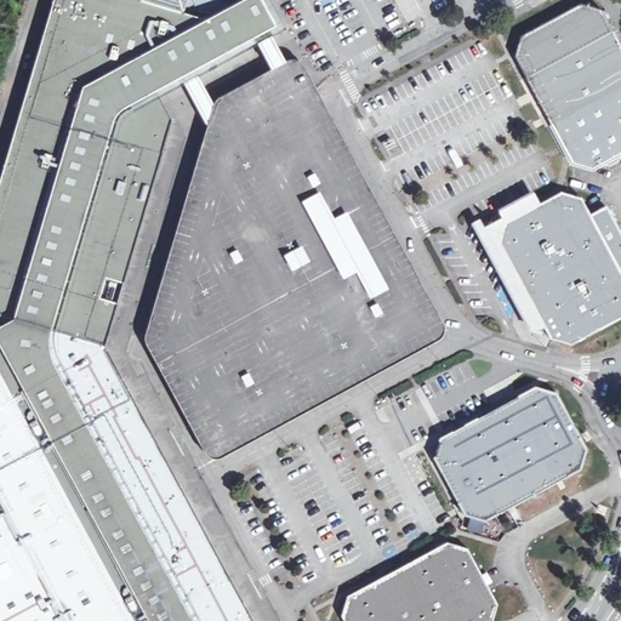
[(53,0),(0,181),(0,332),(151,620),(246,620),(98,348),(165,115),(152,90),(178,75),(188,70),(194,67),(252,36),(263,32),(269,28),(277,24),(263,0),(53,0)]
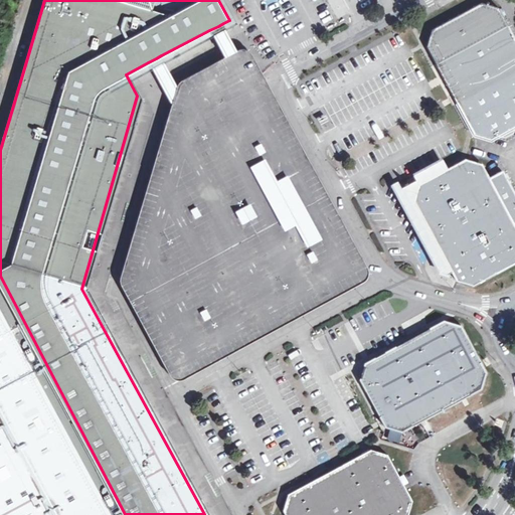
[(438,64),(511,27),(500,7),(483,3),(432,30),(427,45),(431,51),(438,64)]
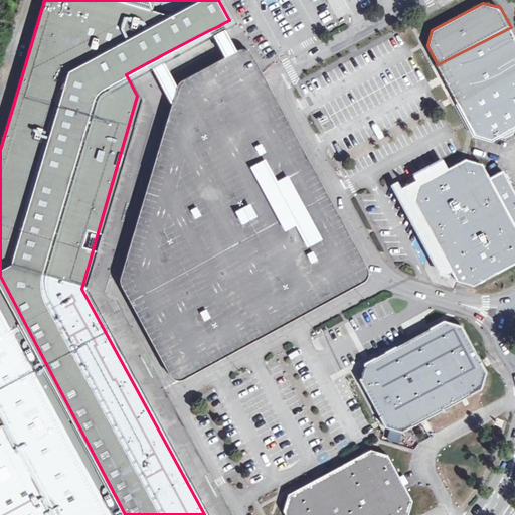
[(231,53),(237,50),(230,38),(223,23),(218,26),(209,30),(217,44),(223,57),(231,53)]
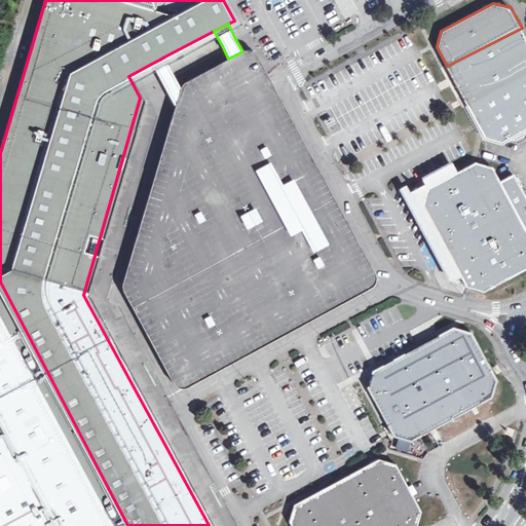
[(478,124),(525,100),(525,36),(522,28),(447,66),(454,80),(478,124)]
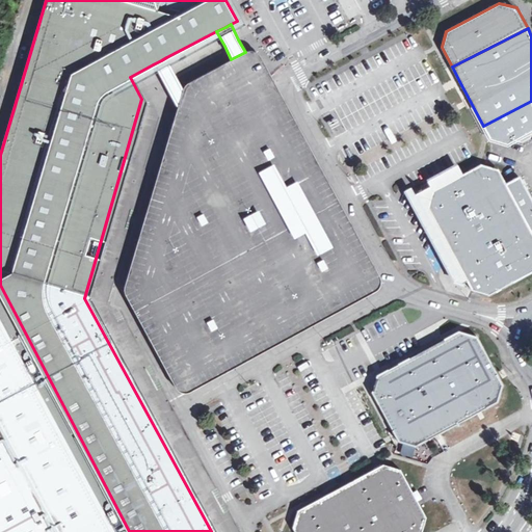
[(179,98),(176,108),(168,136),(159,173),(143,224),(127,281),(124,287),(124,291),(124,292),(166,369),(174,382),(179,391),(182,393),(185,394),(190,393),(366,298),(369,296),(372,293),(376,284),(377,277),(377,272),(376,268),(292,112),(276,84),(268,69),(265,63),(261,55),(258,52),(255,51),(253,50),(249,50),(245,52),(239,55),(231,59),(185,83),(183,85),(182,87),(179,98)]
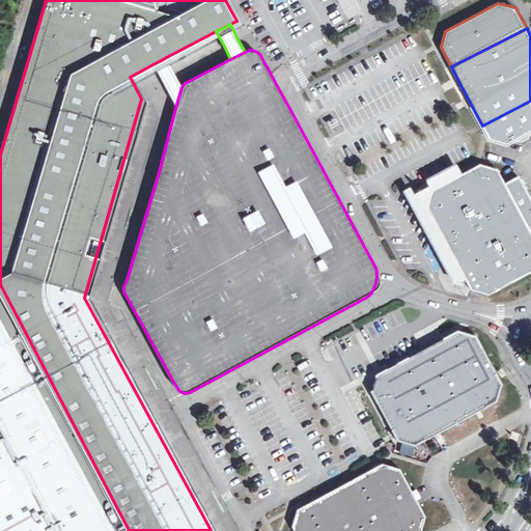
[(178,98),(182,87),(174,73),(166,57),(161,60),(152,64),(166,87),(175,108),(178,98)]
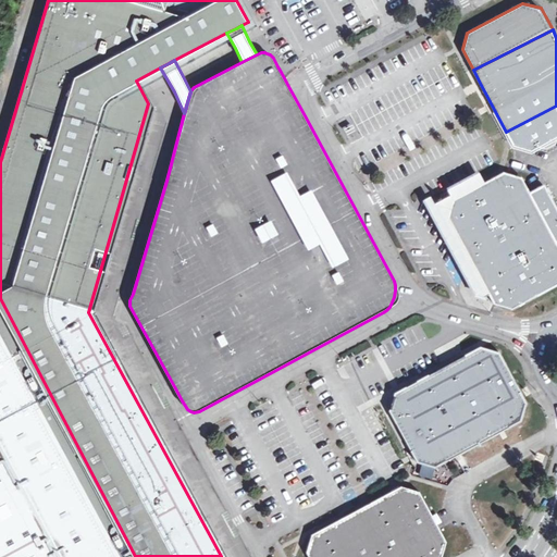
[(556,106),(506,132),(514,145),(531,150),(539,146),(546,148),(556,144),(556,139),(556,106)]
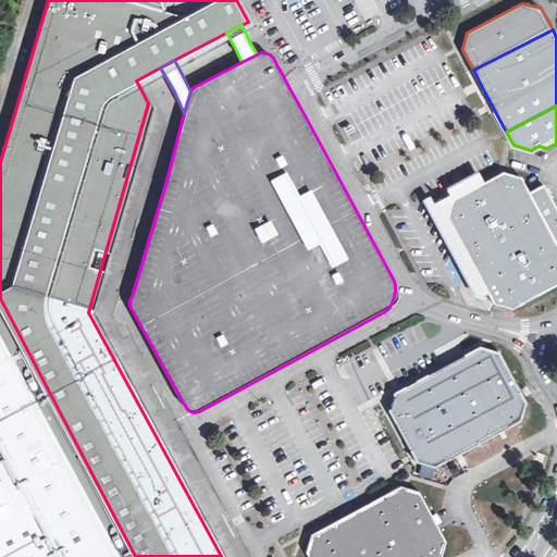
[(350,140),(359,136),(353,124),(344,128),(350,140)]
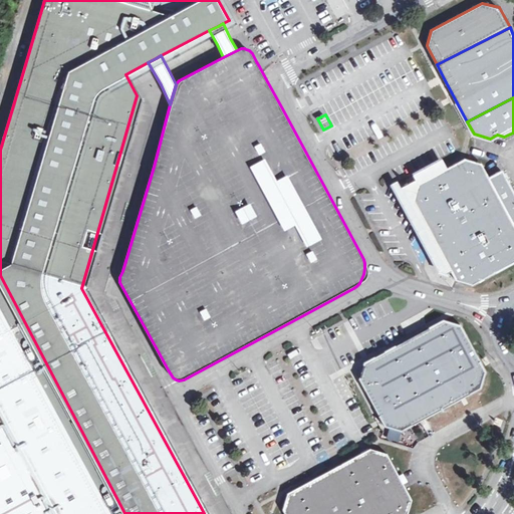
[(417,209),(421,216),(490,179),(482,163),(466,159),(442,171),(419,184),(413,201),(417,209)]
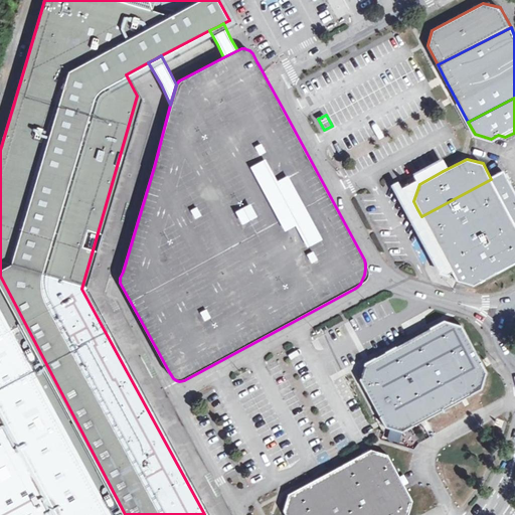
[(439,164),(396,187),(411,214),(442,272),(446,270),(450,268),(444,256),(433,236),(421,216),(417,209),(413,201),(419,184),(443,171),(442,169),(439,164)]
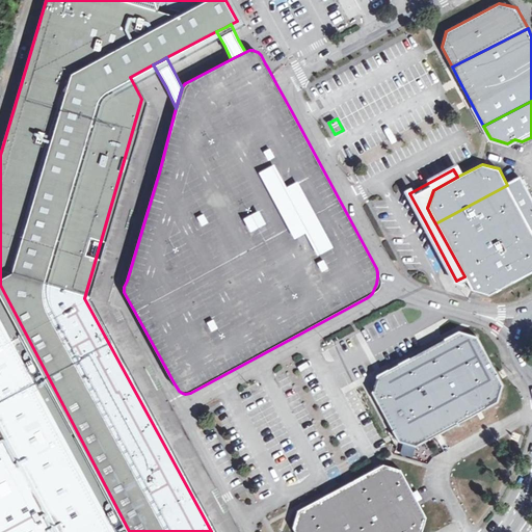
[(447,244),(458,265),(530,229),(507,185),(435,223),(447,244)]
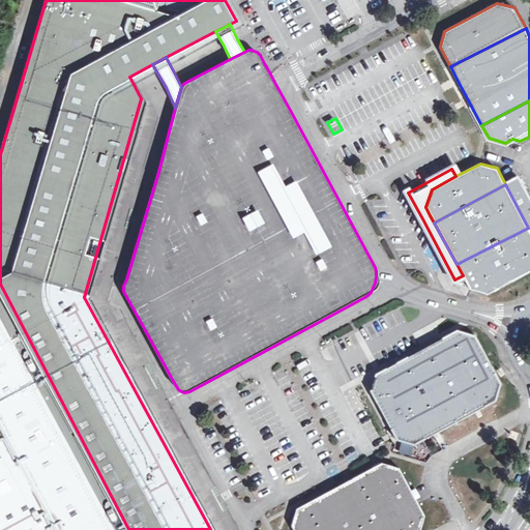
[(529,231),(528,228),(457,264),(463,275),(466,283),(470,291),(486,295),(529,270),(529,231)]
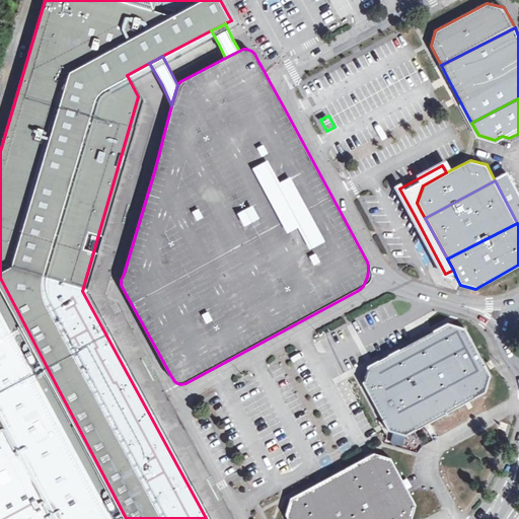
[(0,518),(126,518),(0,278),(0,518)]
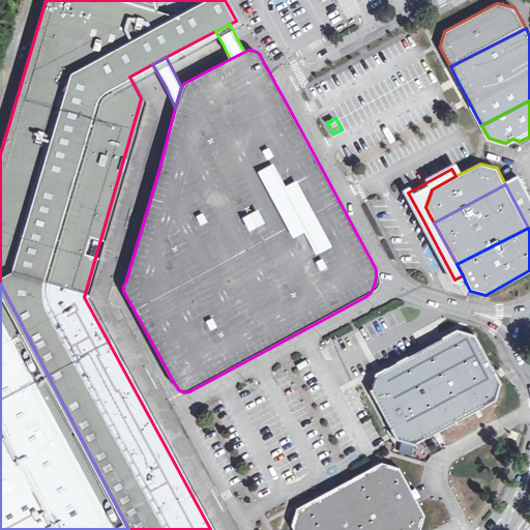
[(435,345),(417,353),(454,422),(496,400),(501,382),(475,336),(459,331),(435,345)]
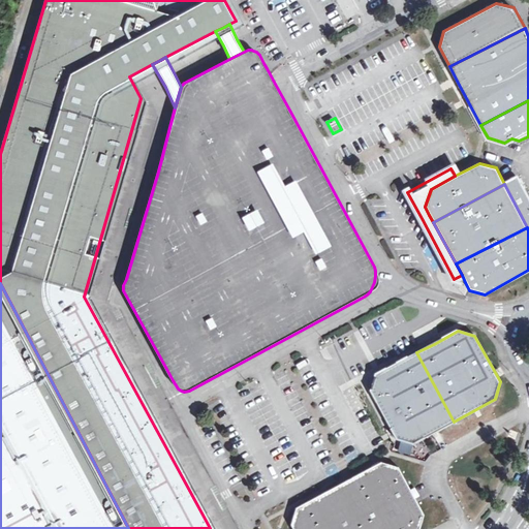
[(436,431),(454,422),(416,352),(375,375),(373,381),(370,391),(396,438),(413,443),(436,431)]
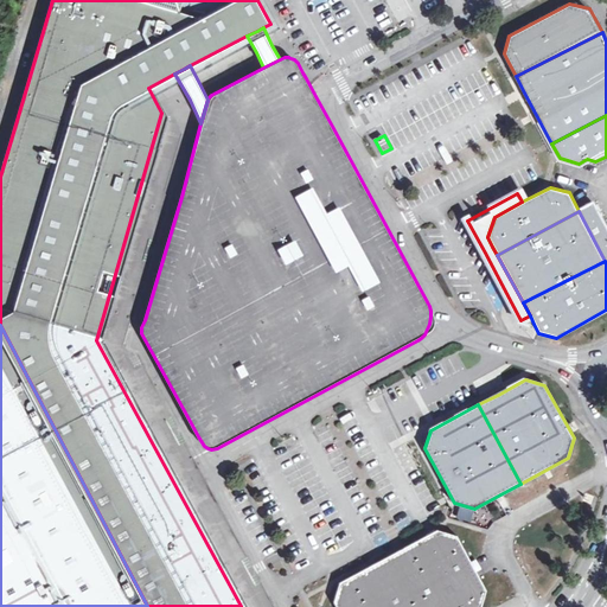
[(403,549),(435,606),(481,606),(487,589),(458,535),(438,530),(425,537),(403,549)]
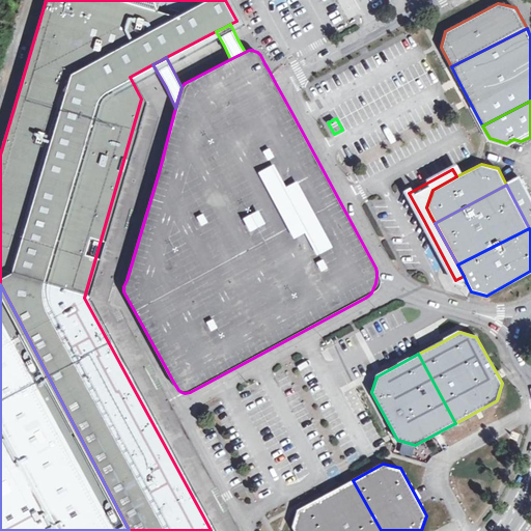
[(381,530),(353,480),(332,492),(297,511),(292,527),(294,530),(381,530)]
